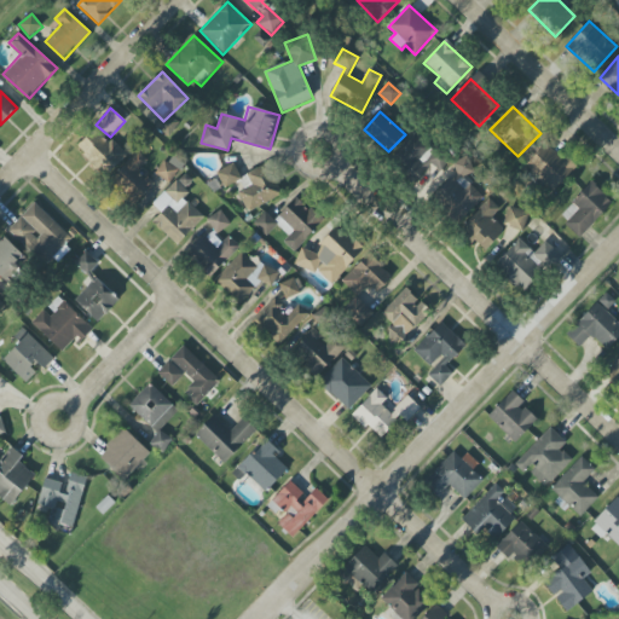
[(179,122),(166,113),(155,127),(169,137),(179,122)]
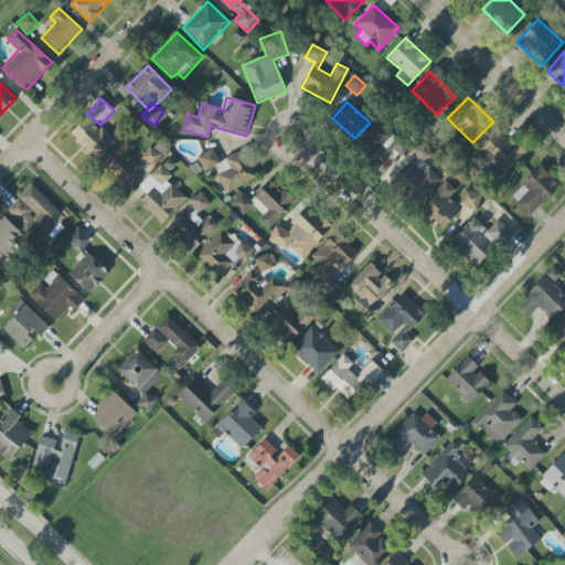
[(114,144),(88,117),(70,135),(95,161),(114,144)]
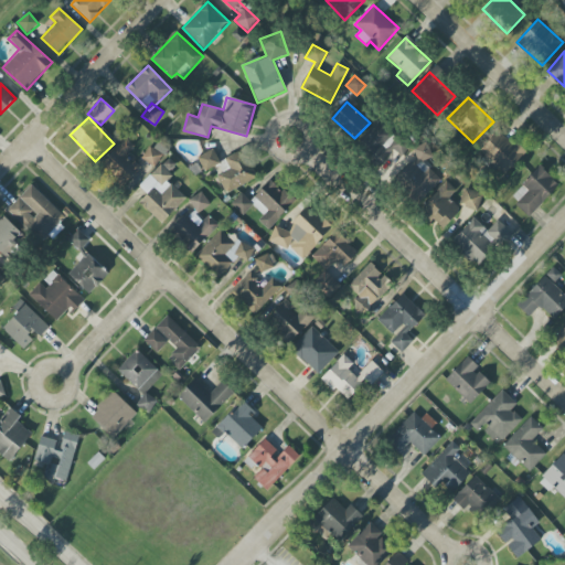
[(406,150),(379,121),(354,146),(375,168),(394,151),(400,157),(406,150)]
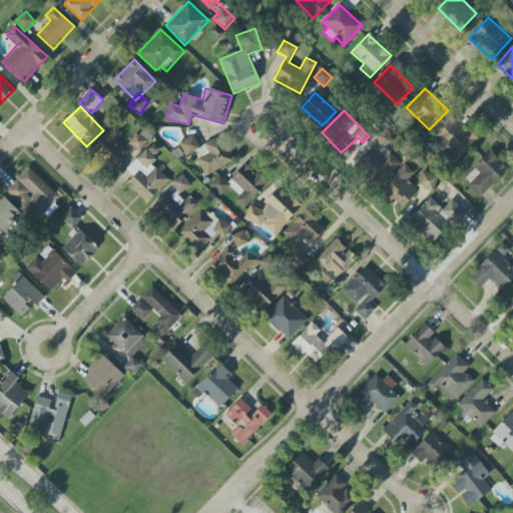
[(457,158),(476,140),(455,117),(436,135),(457,158)]
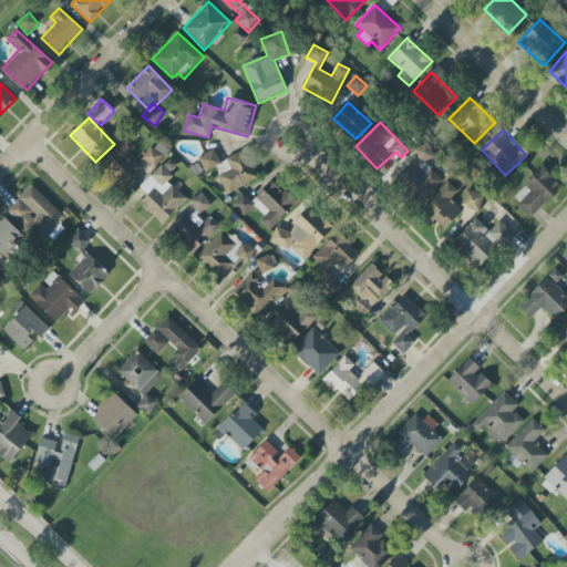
[(135,146),(126,138),(101,166),(124,187),(140,169),(125,156),(135,146)]
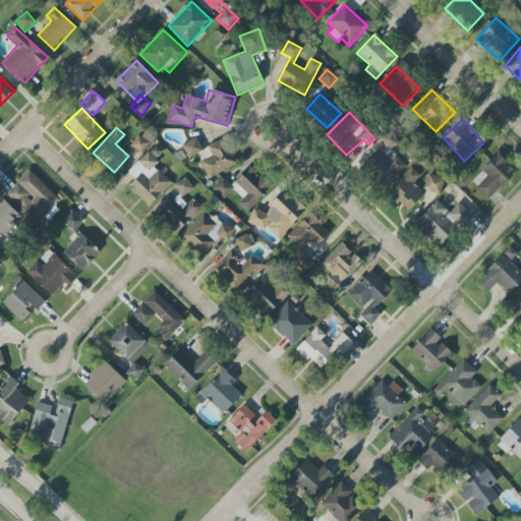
[(401,140),(391,131),(382,141),(385,143),(363,167),(386,187),(407,166),(391,151),(401,140)]
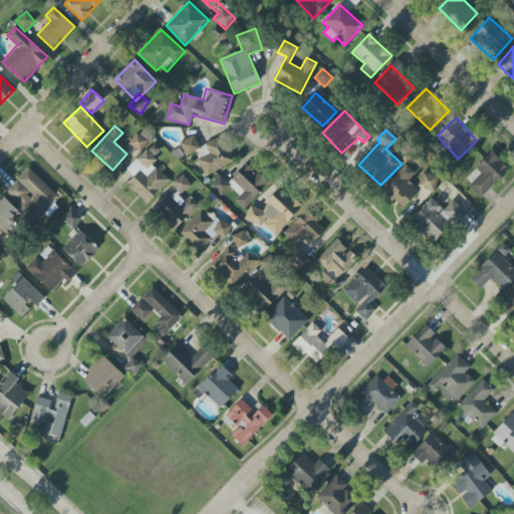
[(129,144),(141,152),(149,141),(137,133),(129,144)]
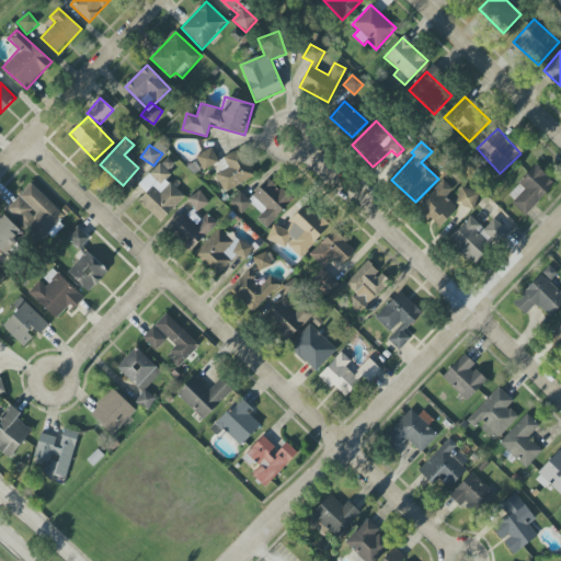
[(219,163),(212,148),(196,156),(203,171),(219,163)]
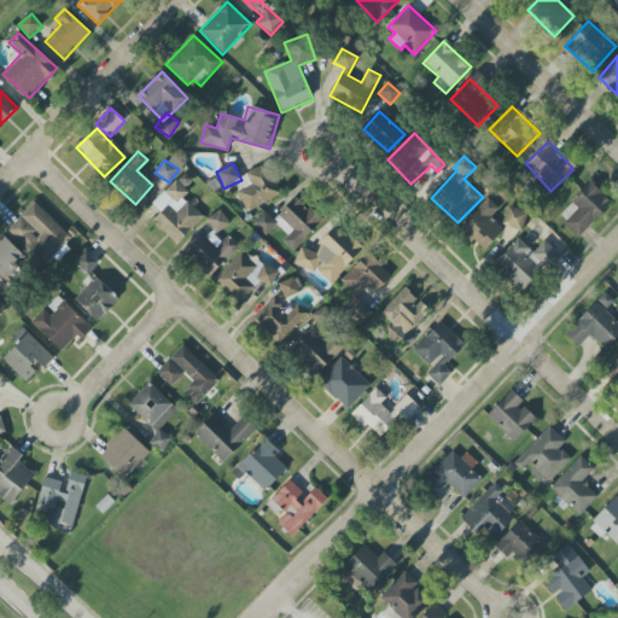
[(238,192),(245,210),(280,197),(268,164),(246,173),(252,186),(238,192)]
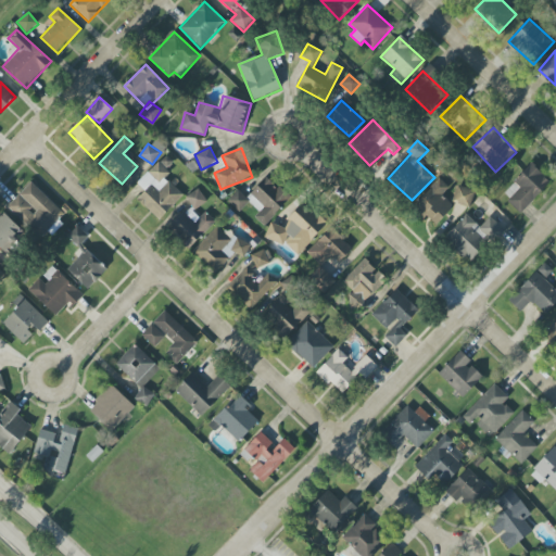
[(182,194),(165,178),(171,173),(158,161),(137,184),(144,191),(137,200),(160,220),(182,194)]
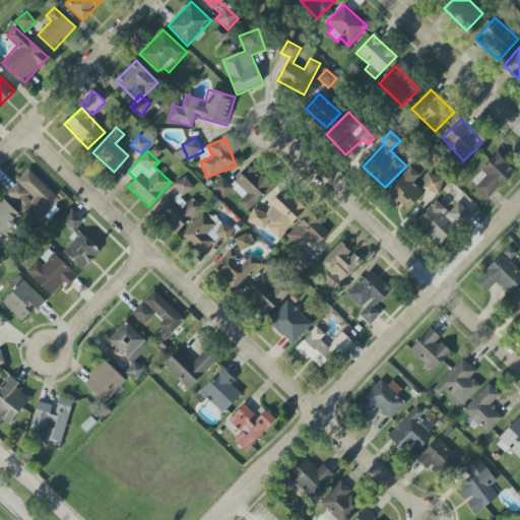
[(515,171),(497,153),(469,183),(488,200),(515,171)]
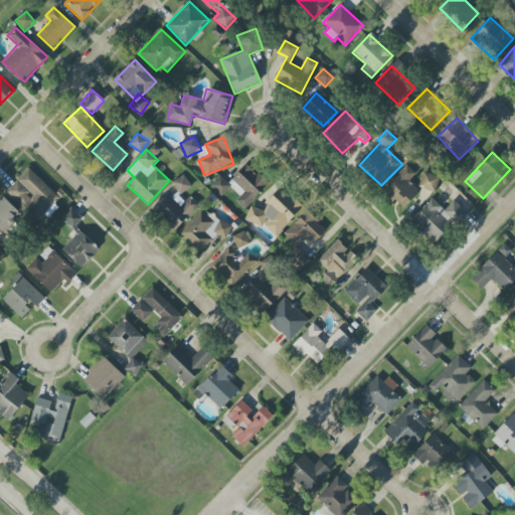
[(228,184),(220,176),(211,186),(221,196),(230,187),(239,196),(235,201),(244,209),(269,184),(247,163),(228,184)]
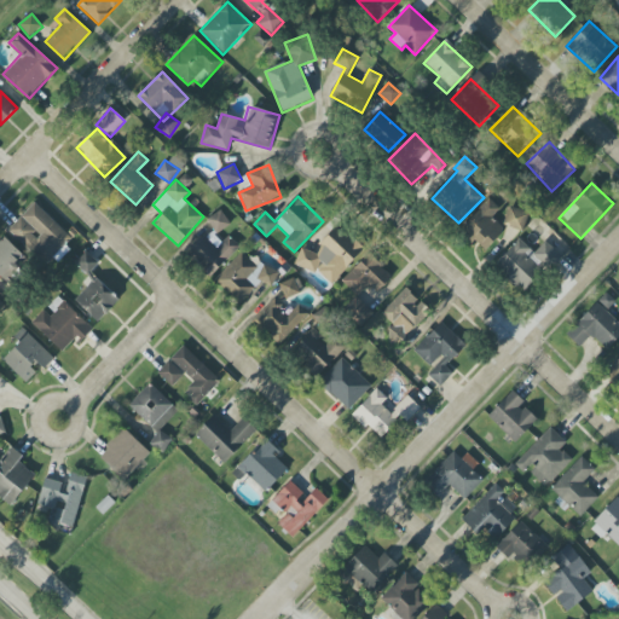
[(499,209),(490,200),(458,232),(472,244),(474,241),(486,250),(504,231),(491,218),(499,209)]
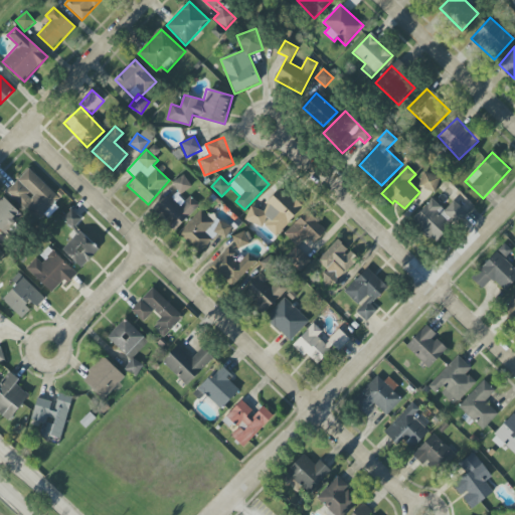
[(7,192),(37,221),(44,214),(47,216),(62,200),(28,169),(7,192)]
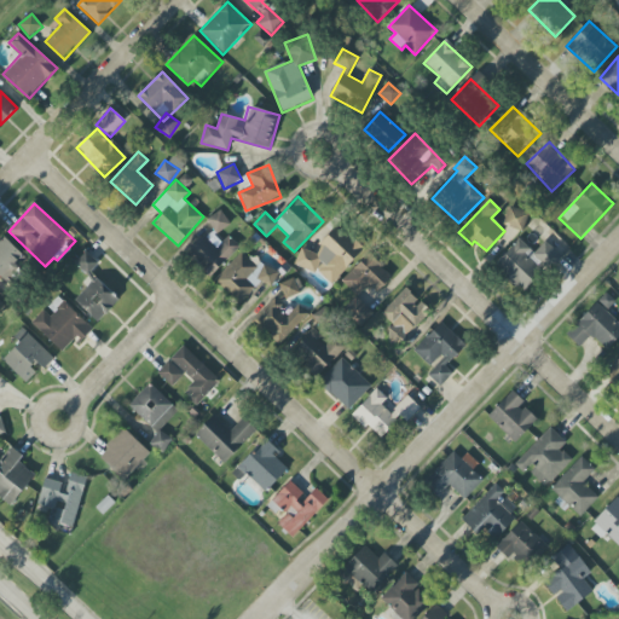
[(503,224),(522,231),(528,214),(509,207),(503,224)]
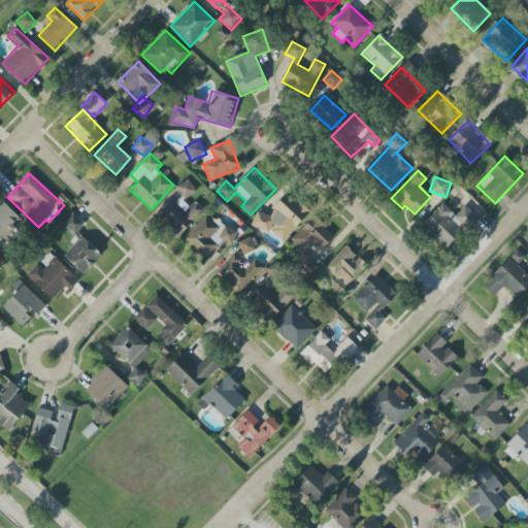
[(176,187),(184,199),(196,192),(189,179),(176,187)]
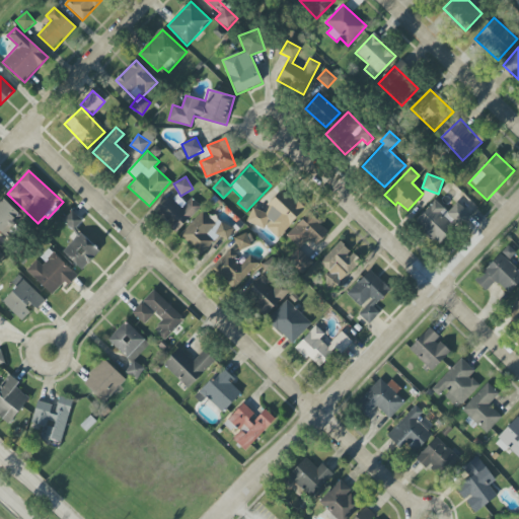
[(275,240),(304,210),(283,190),(262,213),(256,208),(248,216),(275,240)]
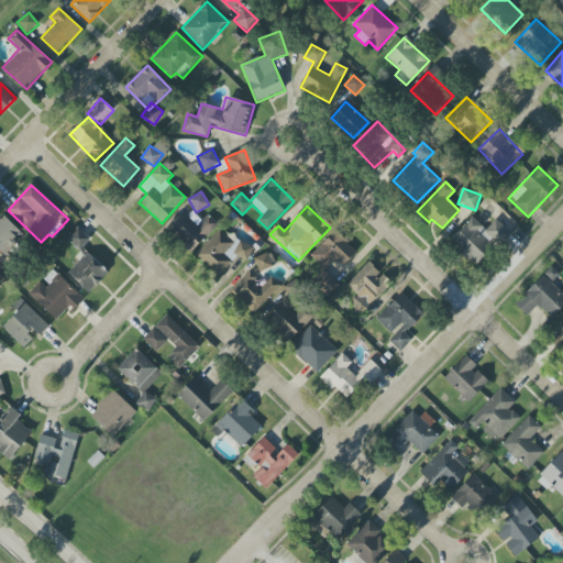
[(201,221),(190,210),(170,231),(192,252),(218,224),(208,214),(201,221)]
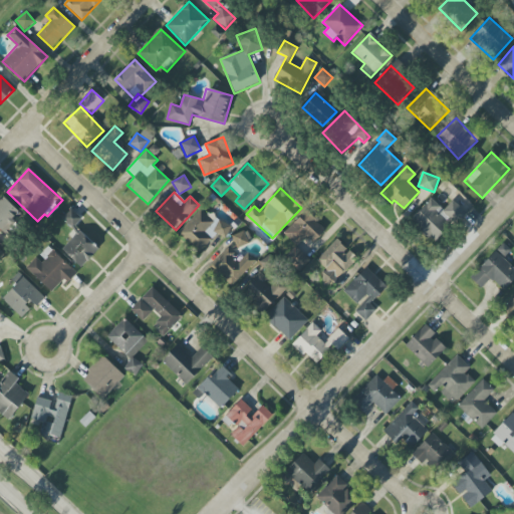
[(0,229),(5,234),(23,216),(3,197),(0,200),(0,229)]
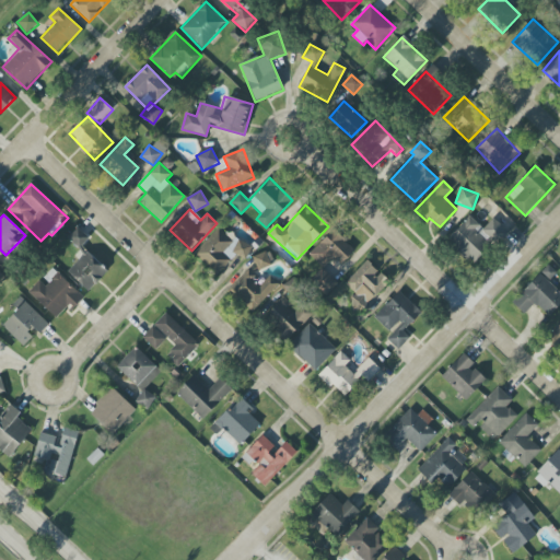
[(506,231),(492,218),(483,229),(469,216),(446,241),(474,267),(506,231)]
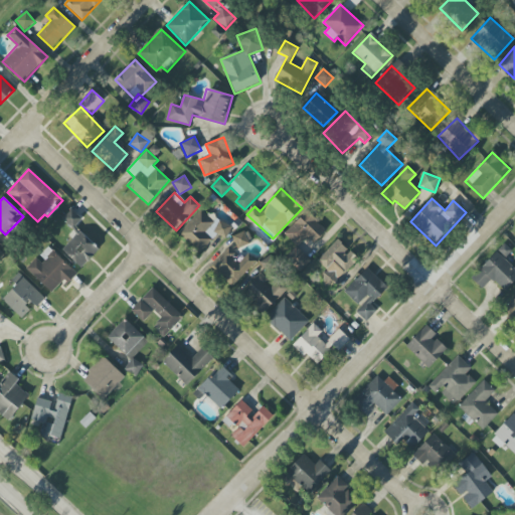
[(81,269),(100,249),(74,226),(81,219),(71,209),(62,219),(77,233),(61,250),(81,269)]
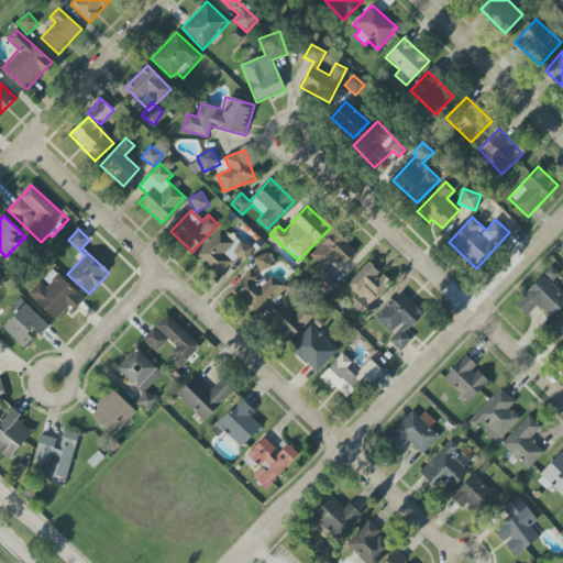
[(238,255),(244,261),(253,251),(236,236),(233,241),(219,229),(195,255),(218,277),(238,255)]
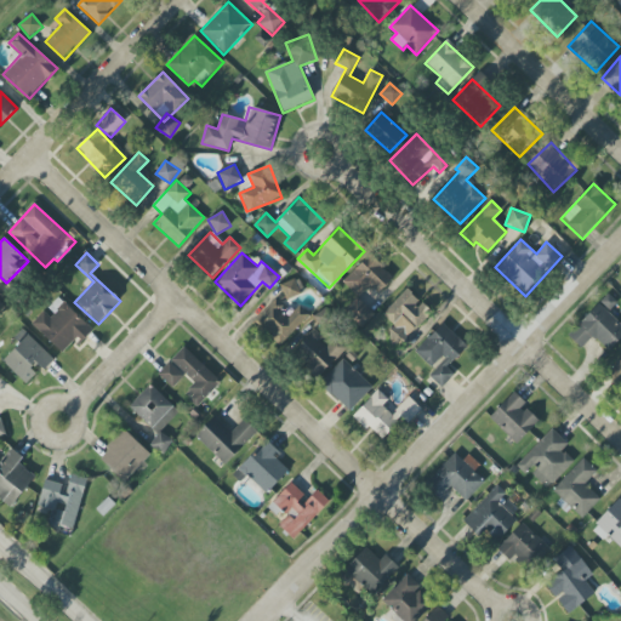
[(370,286),(377,294),(393,278),(370,255),(342,281),(358,297),(370,286)]
